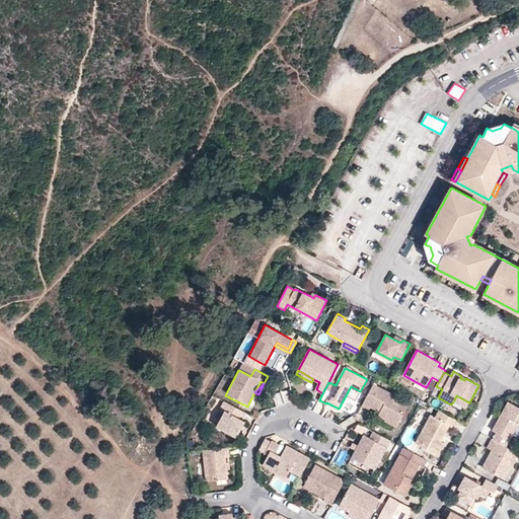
[(410,403),(374,383),(363,404),(370,409),(371,406),(378,411),(379,409),(381,411),(389,415),(388,416),(399,423),(410,403)]
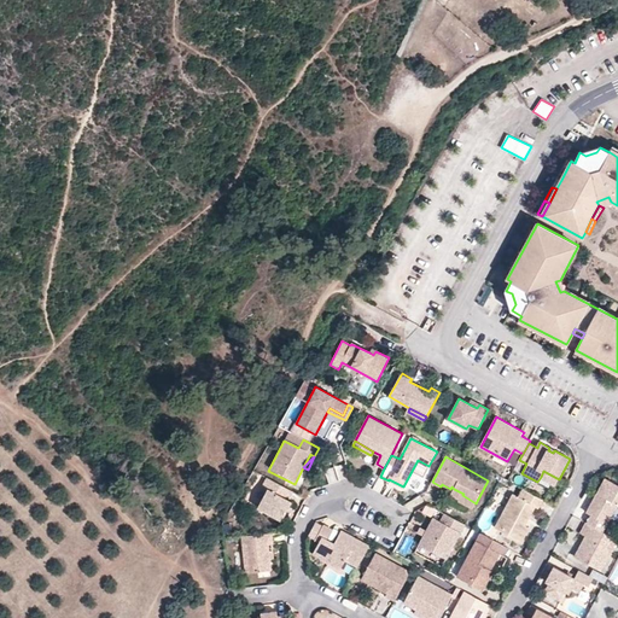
[(559,479),(543,471),(541,477),(555,484),(559,479)]
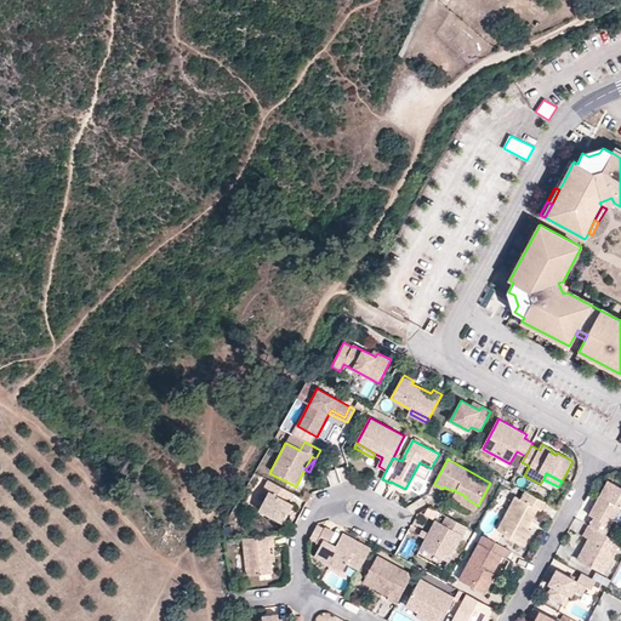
[(608,499),(600,494),(590,514),(594,517),(590,525),(605,534),(620,506),(620,485),(608,479),(603,489),(611,493),(608,499)]
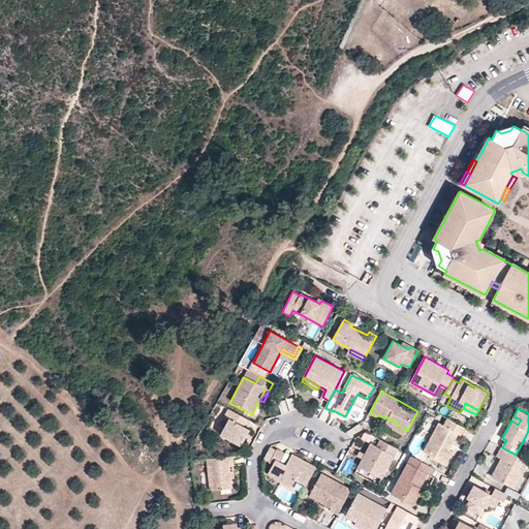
[(229,419),(221,435),(242,446),(250,430),(248,429),(252,422),(228,409),(224,417),(229,419)]
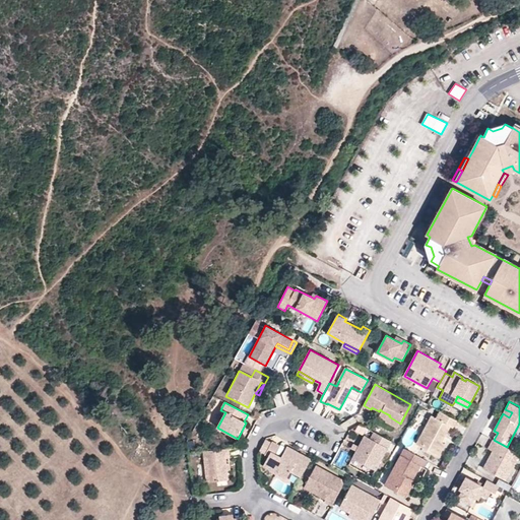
[(512,412),(505,409),(503,413),(509,417),(512,412)]
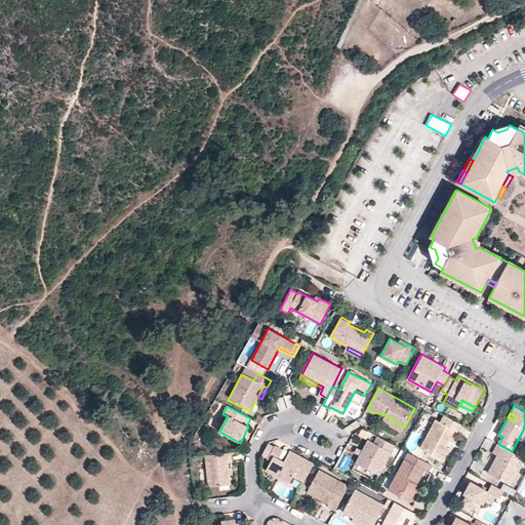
[(461,423),(445,414),(442,421),(437,418),(421,447),(440,457),(447,445),(455,430),(458,431),(461,423)]
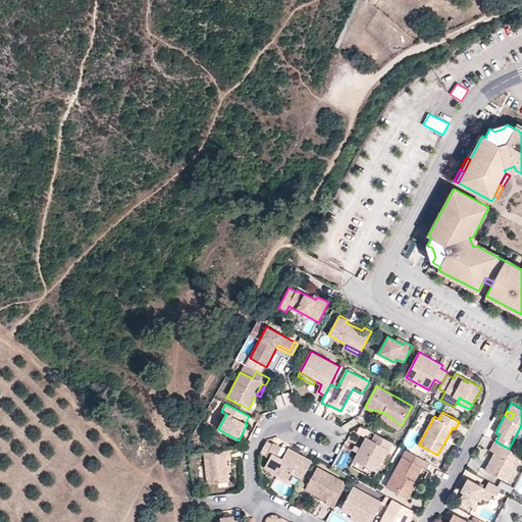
[(402,425),(390,418),(392,417),(383,413),(381,417),(388,421),(387,423),(399,429),(402,425)]
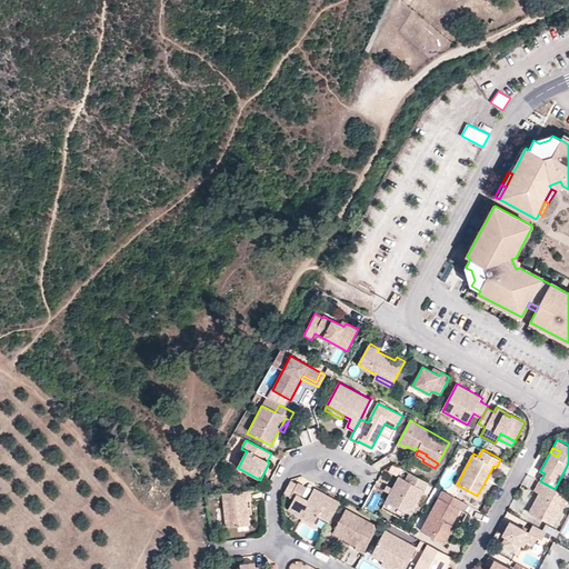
[(411,515),(429,482),(410,472),(407,480),(400,477),(392,489),(395,490),(393,493),(391,492),(387,501),(407,512),(411,515)]
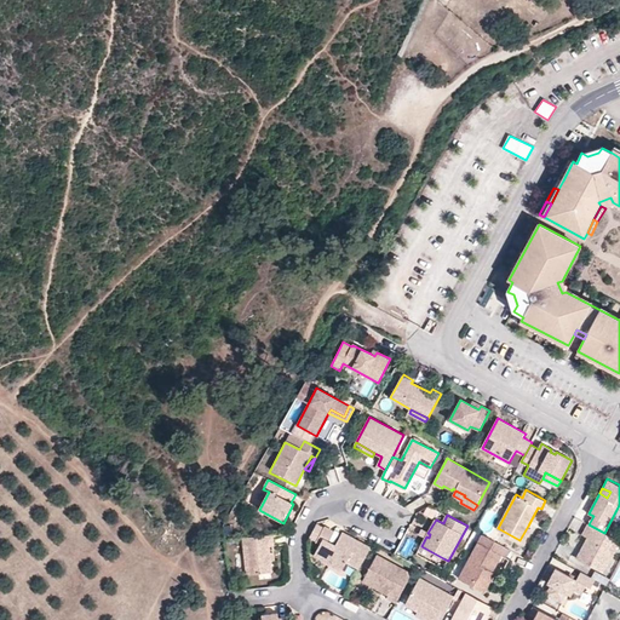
[(589,524),(589,523),(583,534),(589,537),(577,557),(602,572),(614,550),(609,547),(614,538),(604,533),(589,524)]
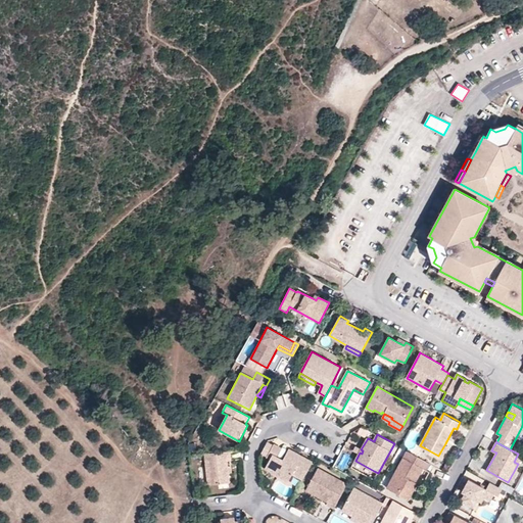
[(441,458),(448,445),(445,443),(438,456),(441,458)]
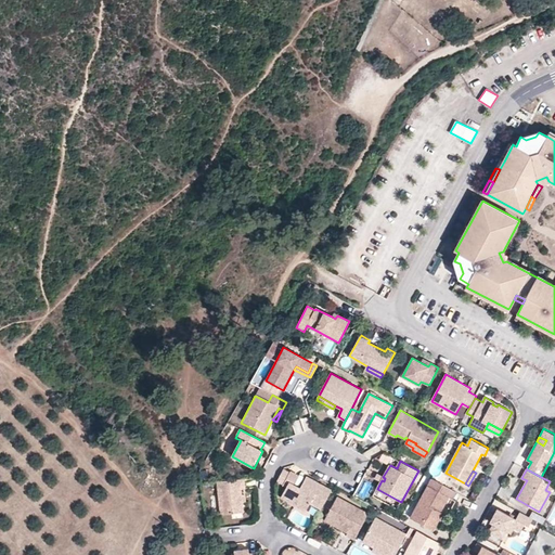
[(332,491),(310,479),(308,483),(302,483),(299,489),(293,486),(298,477),(289,473),(283,486),(286,488),(281,498),(297,506),(299,503),(308,507),(310,504),(322,510),(332,491)]
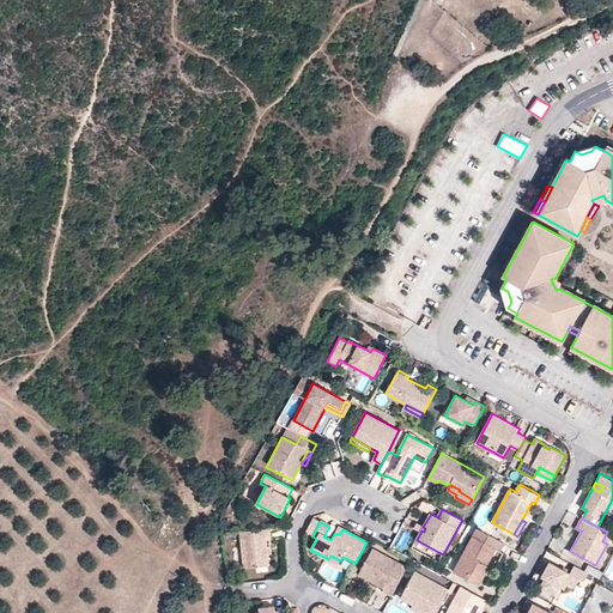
[(479,586),(490,566),(487,564),(496,548),(499,551),(504,542),(478,528),(454,571),(479,586)]
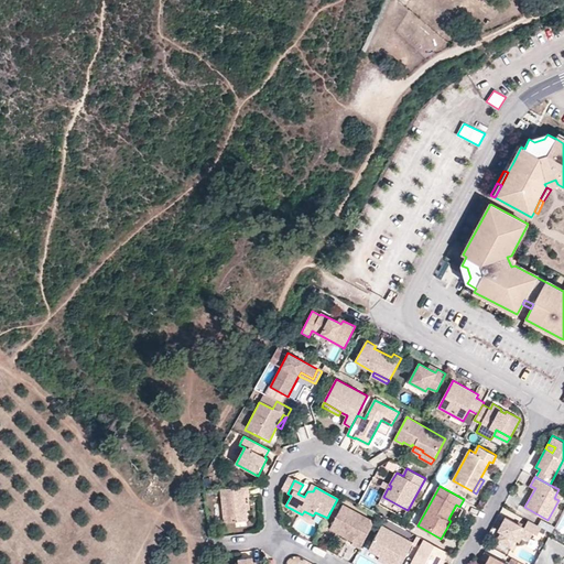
[(246,510),(245,498),(248,498),(249,497),(248,487),(220,490),(224,524),(248,521),(246,510)]
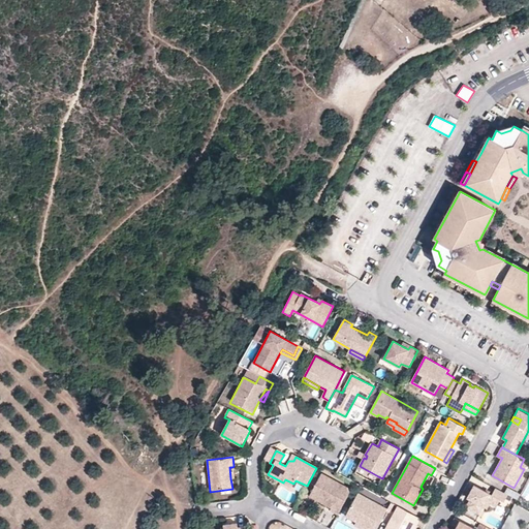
[(347,473),(353,461),(347,458),(341,470),(347,473)]
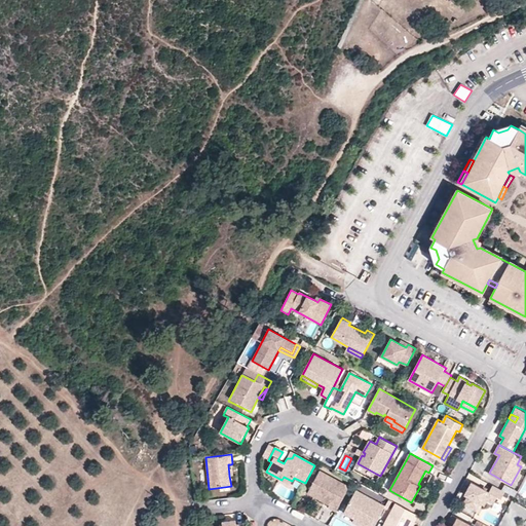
[(336,513),(349,487),(320,471),(308,490),(318,495),(317,498),(329,505),(328,508),(336,513)]
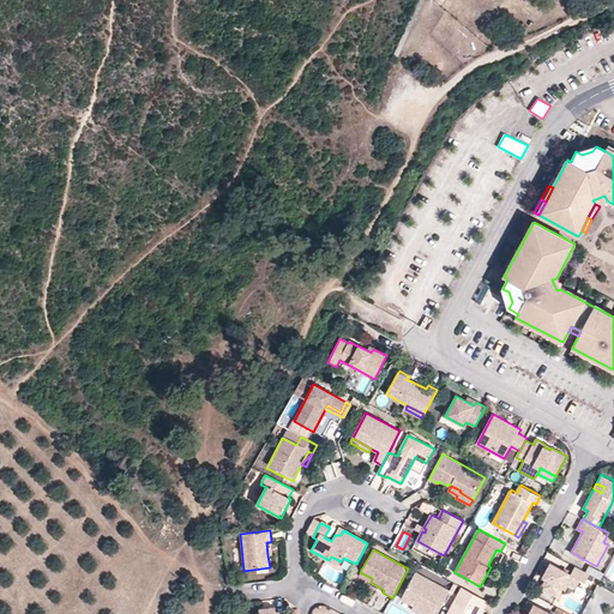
[(495,570),(505,554),(500,552),(497,549),(488,565),(491,567),(495,570)]
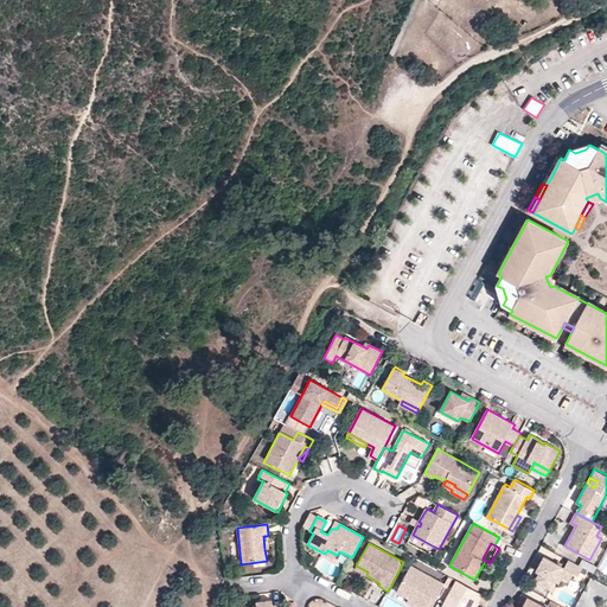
[(579,576),(583,567),(569,560),(564,568),(544,556),(537,572),(541,573),(536,582),(547,588),(550,581),(554,583),(555,581),(557,576),(563,579),(570,582),(575,574),(579,576)]
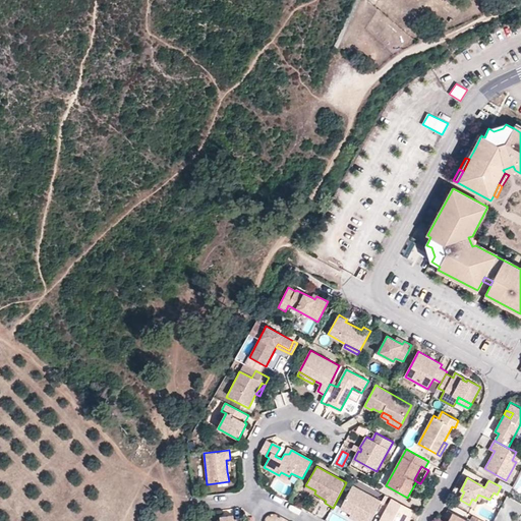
[(304,488),(314,494),(315,490),(305,485),(304,488)]
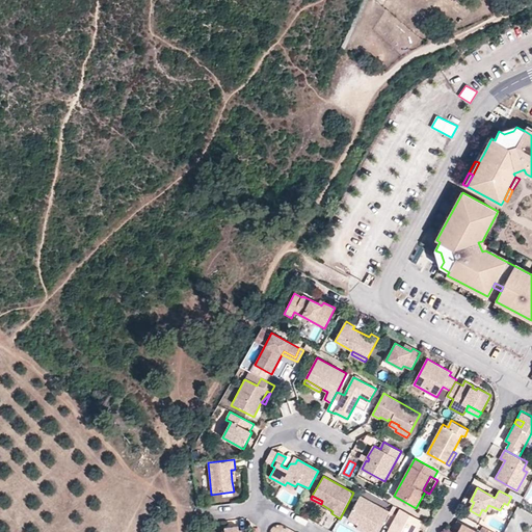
[(379,531),(391,512),(362,497),(349,520),(360,525),(370,531),(369,531),(379,531)]
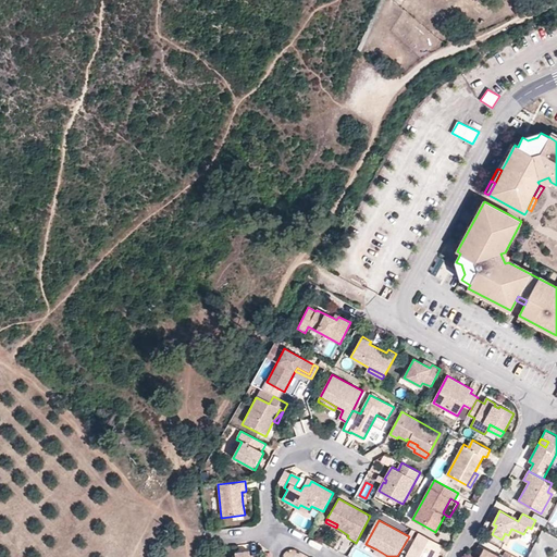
[(443,545),(420,533),(406,556),(433,556),(436,552),(438,553),(443,545)]
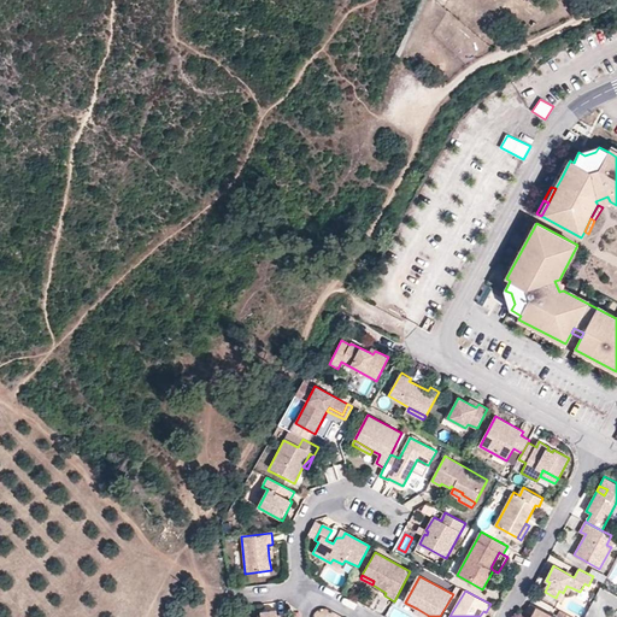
[(557,616),(553,616),(530,605),(527,612),(532,616),(530,616),(570,616),(560,611),(557,616)]
